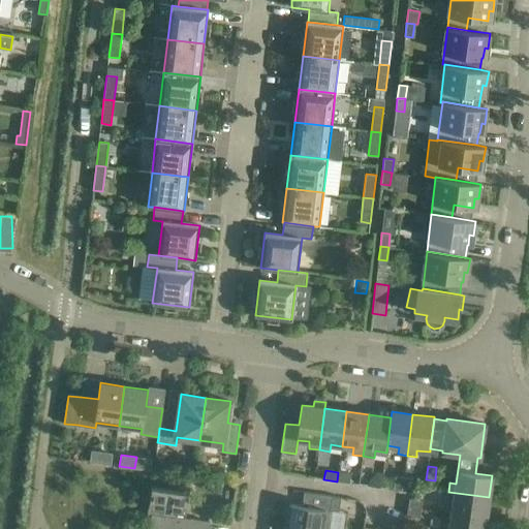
[(338,472),(337,481),(349,483),(351,473),(338,472)]
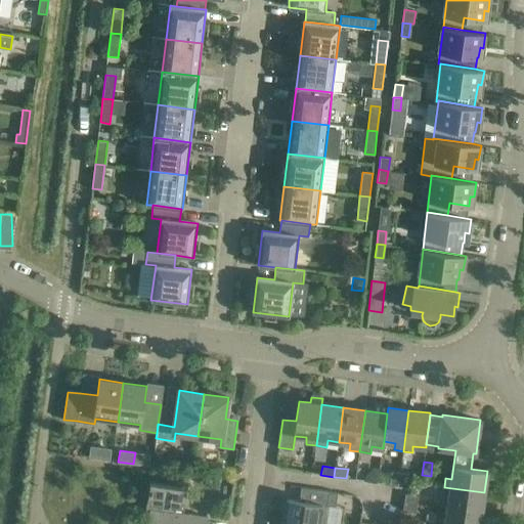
[(390,484),(398,485),(400,473),(391,472),(390,484)]
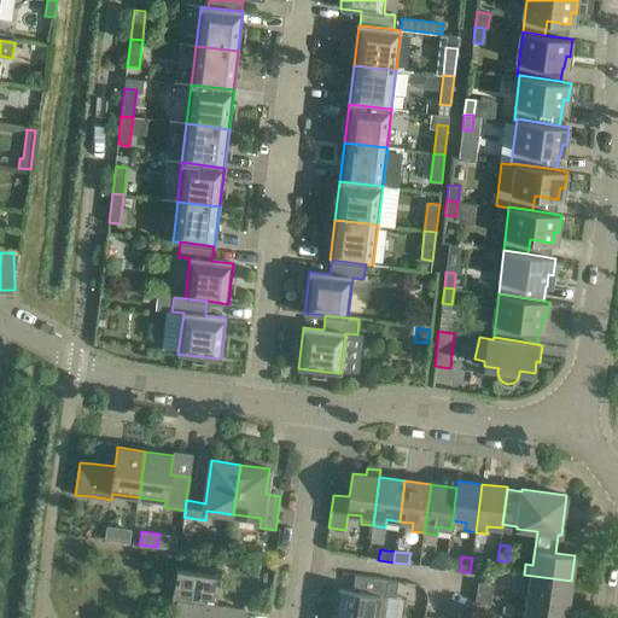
[(472,558),(470,572),(481,575),(482,559),(472,558)]
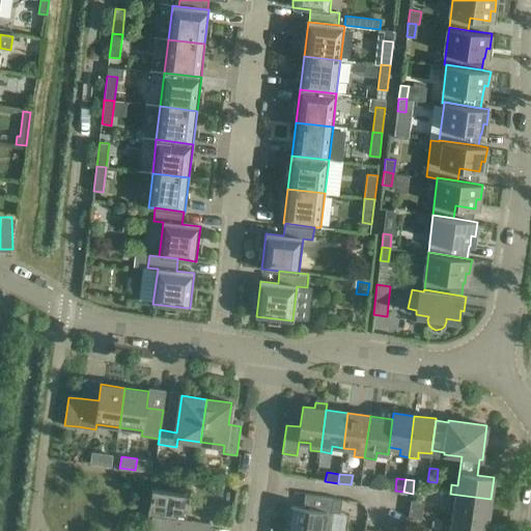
[(152,515),(150,529),(161,530),(208,530),(211,524),(186,521),(189,493),(152,487),(149,509),(156,510),(155,516),(152,515)]
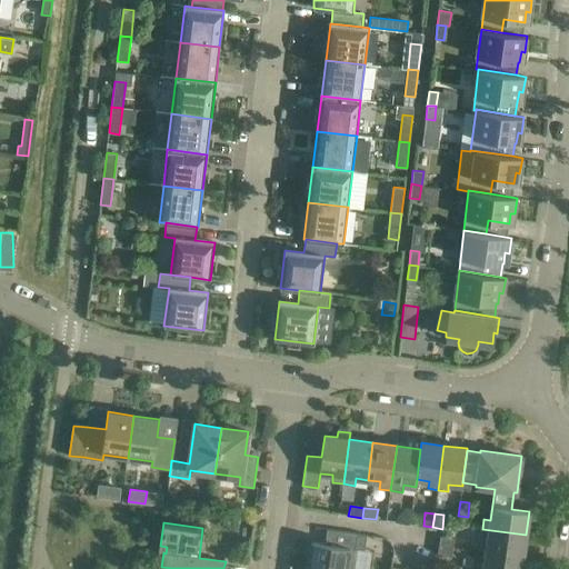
[(312,542),(309,566),(332,568),(353,568),(357,549),(365,550),(367,535),(327,529),(325,543),(312,542)]
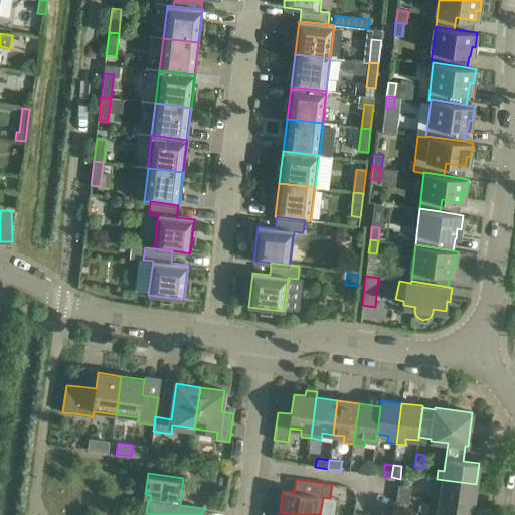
[(440,500),(474,504),(476,484),(437,479),(435,487),(442,488),(440,500)]
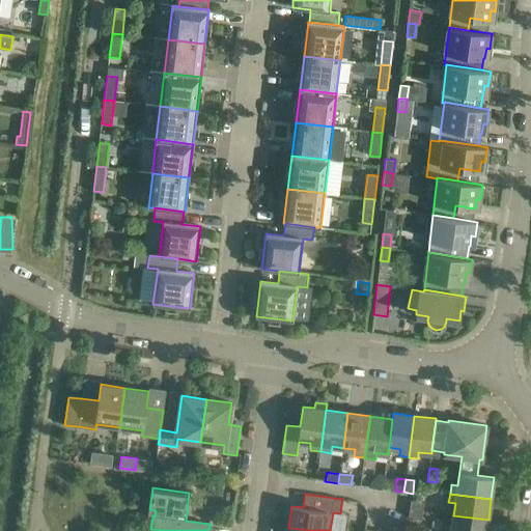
[(411,500),(410,509),(423,511),(424,502),(411,500)]
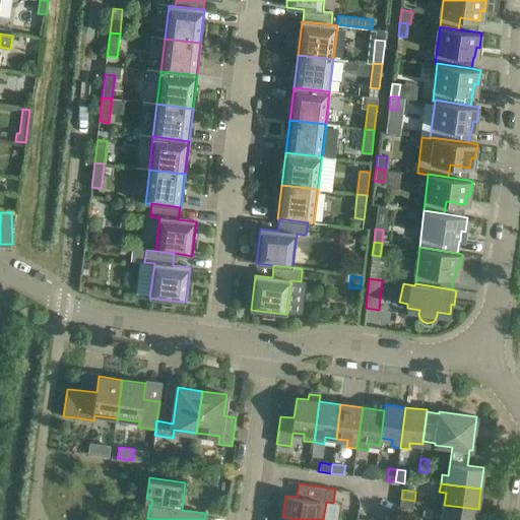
[(414,501),(401,499),(400,507),(412,509),(414,501)]
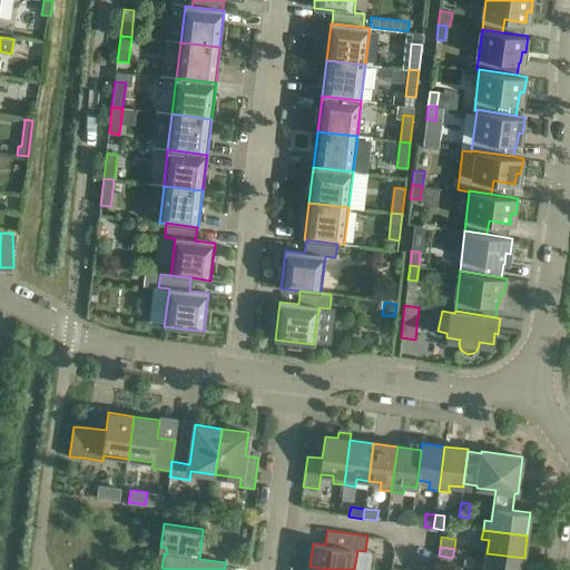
[(522,569),(524,558),(487,553),(484,566),(478,564),(477,569),(522,569)]
